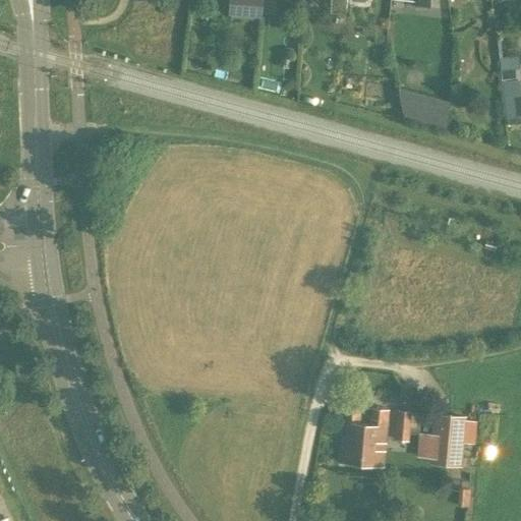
[(262,17),(263,0),(229,0),(228,15),(262,17)]
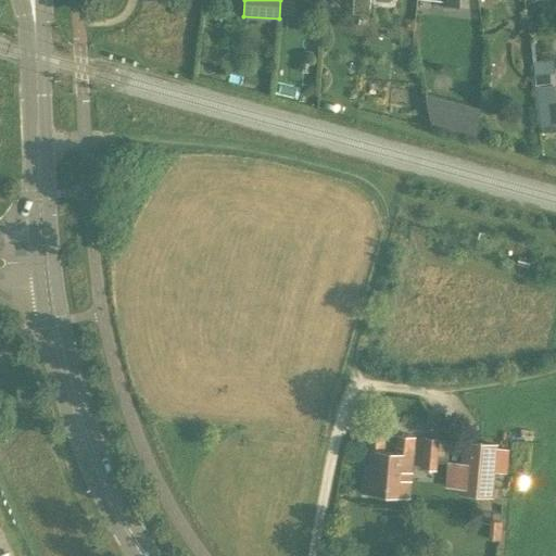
[(441,0),(444,0),(444,9),(458,10),(458,0),(441,0)]
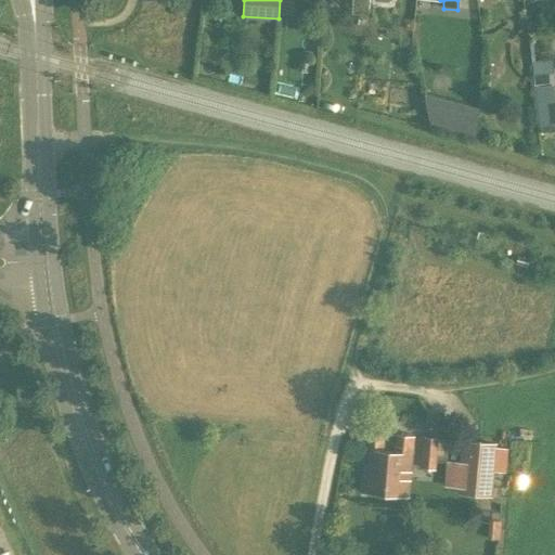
[(554,68),(554,60),(534,60),(538,126),(554,125),(554,68)]
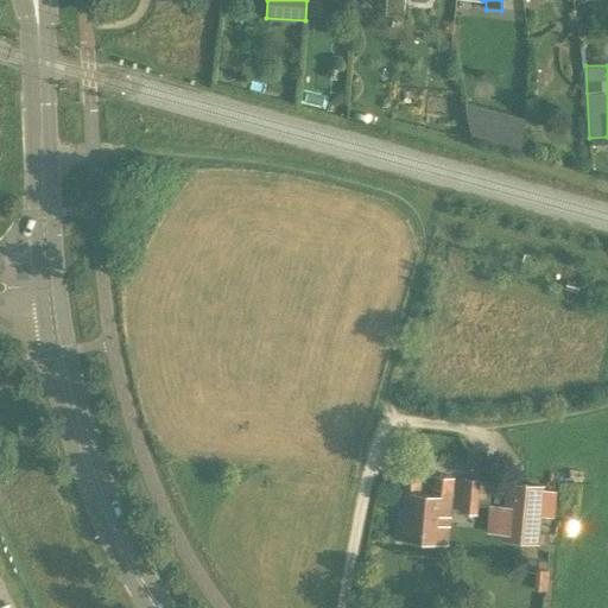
[(524,147),(527,113),(469,106),(466,140),(524,147)]
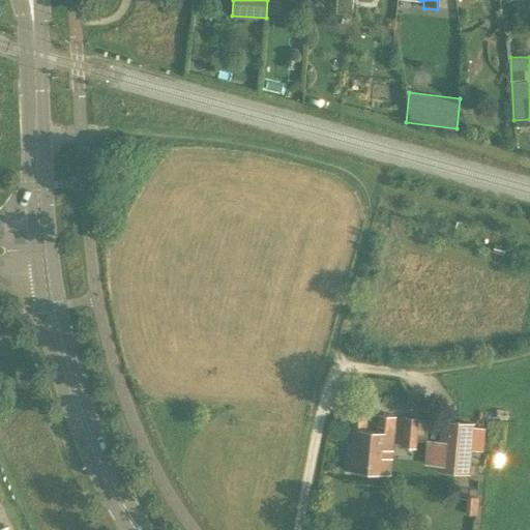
[(390,475),(393,435),(395,417),(379,416),(377,434),(366,432),(367,415),(350,413),(344,470),(390,475)]
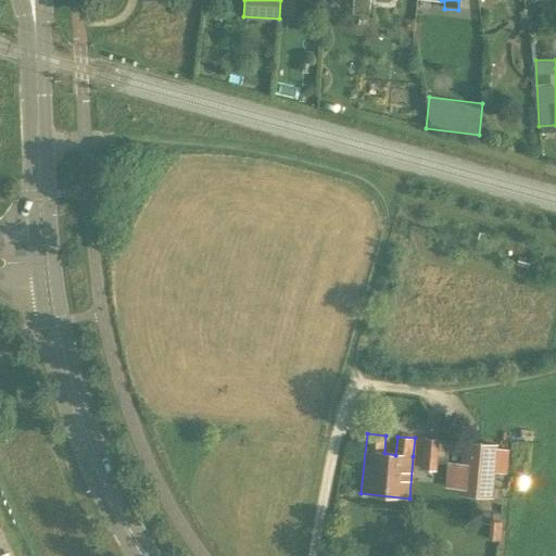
[(421,469),(436,470),(438,439),(424,439),(421,469)]
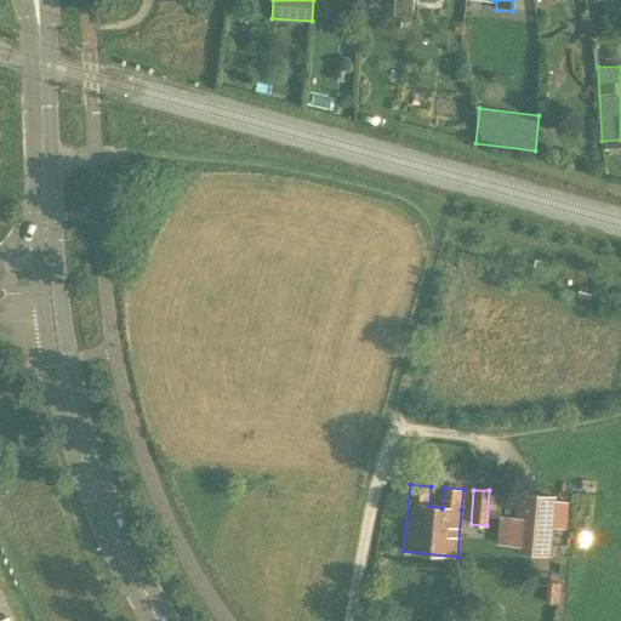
[(517,494),(512,553),(552,556),(557,496),(517,494)]
